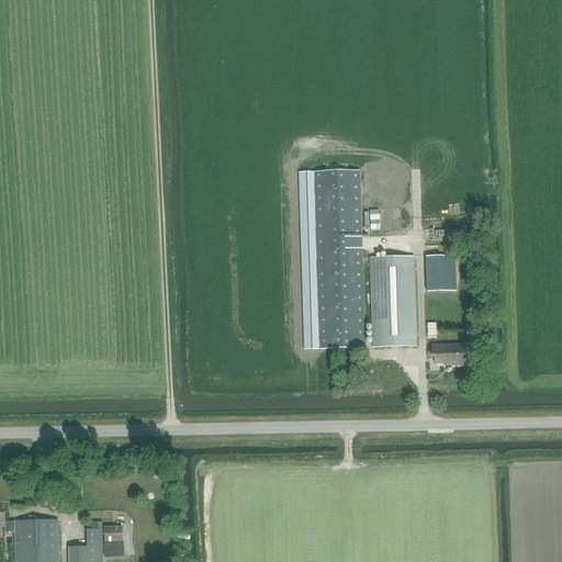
[(360,171),(348,171),(348,164),(326,164),(326,172),(314,172),(319,349),(366,348),(360,171)]
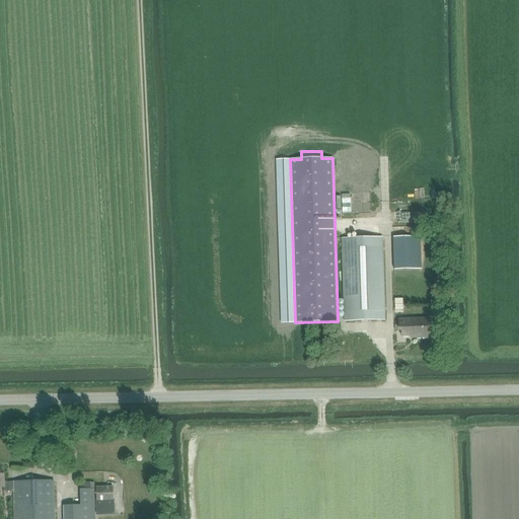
[(394,270),(421,269),(420,236),(393,237),(394,270)]
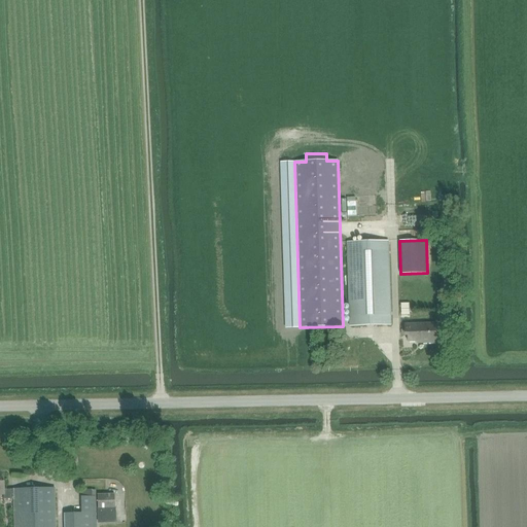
[(350,326),(390,325),(388,241),(347,242),(350,326)]
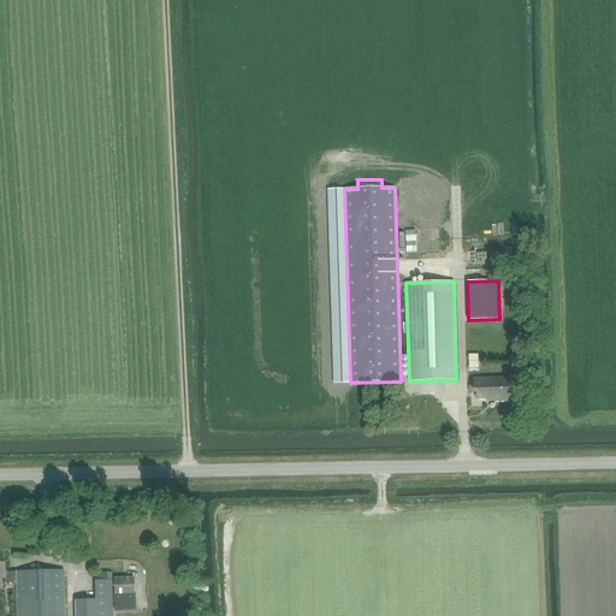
[(473,379),(474,386),(469,386),(469,392),(477,392),(477,400),(493,398),(493,401),(510,401),(510,378),(473,379)]
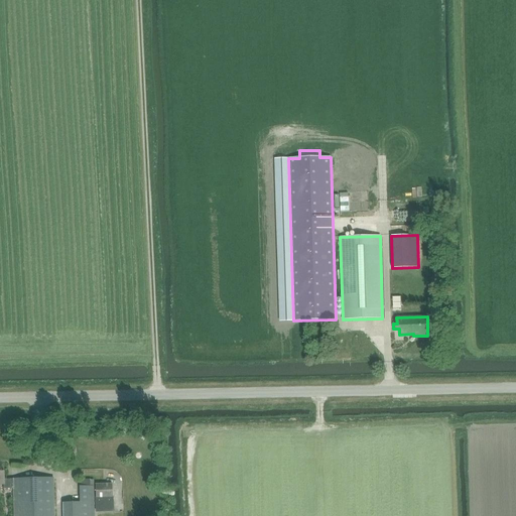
[(1,464),(0,463),(0,483),(4,484),(4,489),(13,489),(13,480),(4,480),(4,472),(2,472),(1,464)]
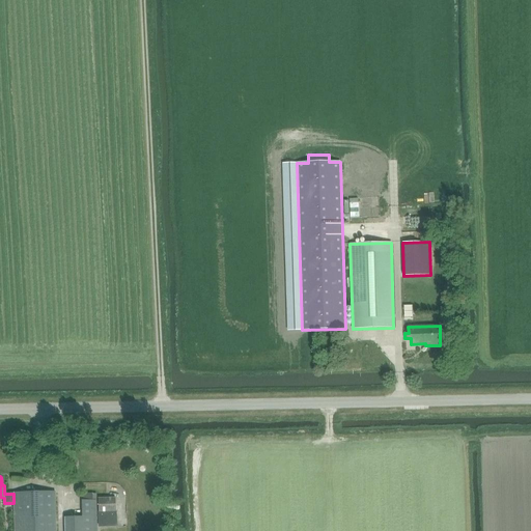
[(56,530),(55,492),(14,493),(14,494),(14,503),(15,530),(56,530)]
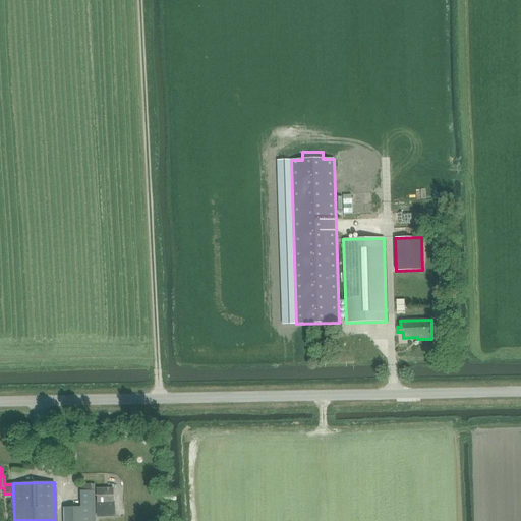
[(81,507),(73,508),(73,520),(95,520),(95,484),(79,484),(79,490),(80,490),(81,507)]
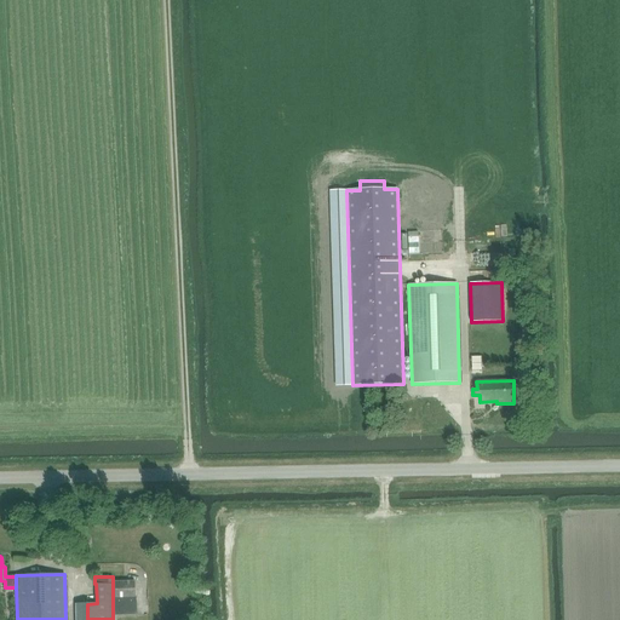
[(135,581),(115,583),(116,615),(136,615),(135,581)]
